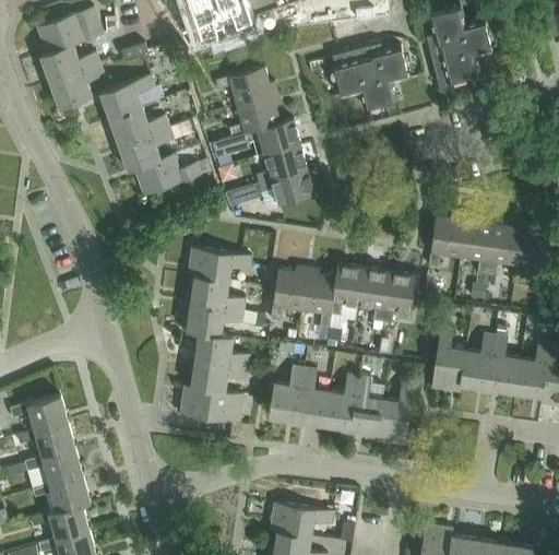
[(192,0),(202,28),(252,11),(253,14),(296,0),(192,0)]
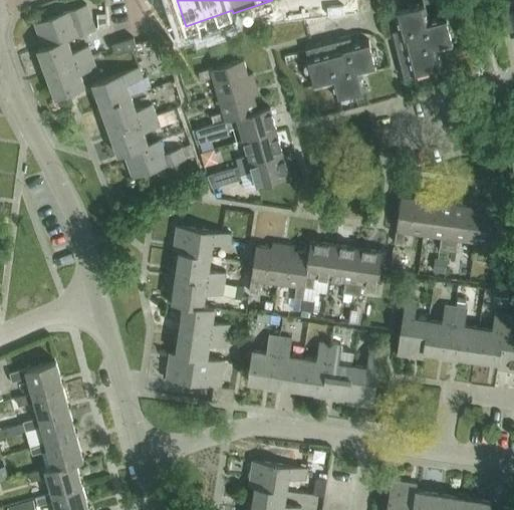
[(513,4),(497,9),(504,36),(513,33),(513,4)]
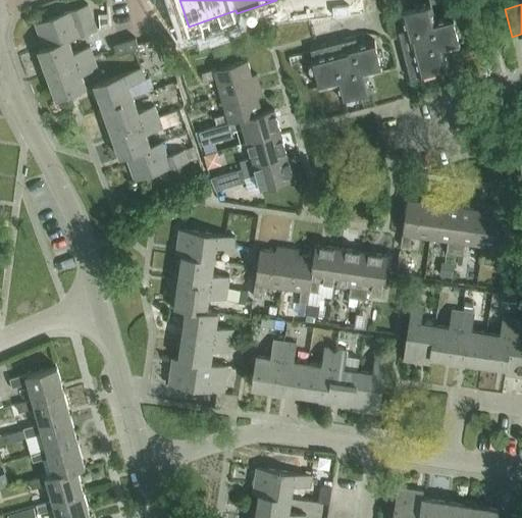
[(67,42),(67,43),(96,33),(87,7),(35,27),(44,50),(67,42)]
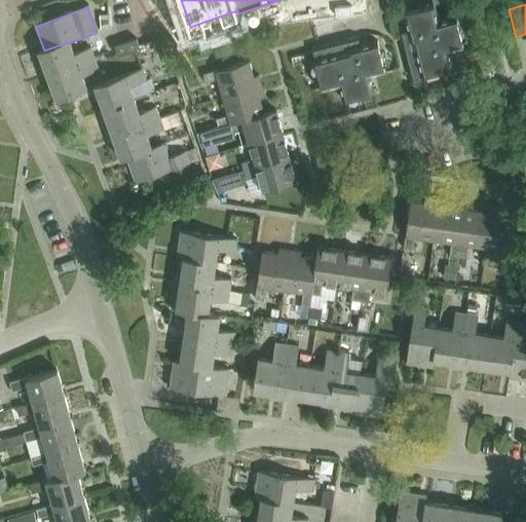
[(447,53),(462,49),(455,20),(438,25),(434,8),(404,15),(408,34),(400,36),(411,81),(421,78),(422,79),(451,71),(447,53)]
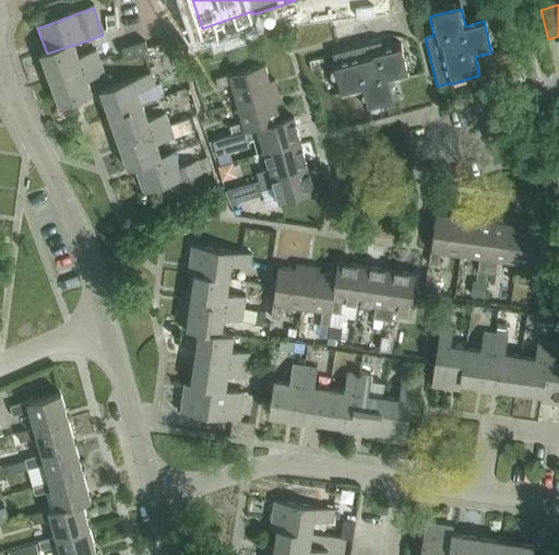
[(106,34),(116,31),(115,19),(105,19),(106,34)]
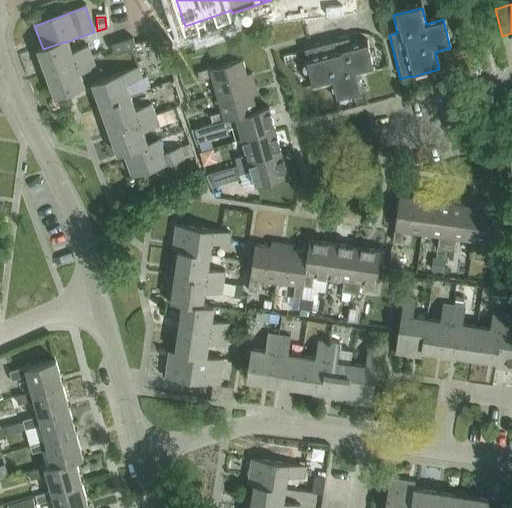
[(359,75),(374,71),(367,43),(349,47),(347,38),(303,50),(306,60),(305,61),(313,89),(330,85),(334,100),(363,93),(359,75)]
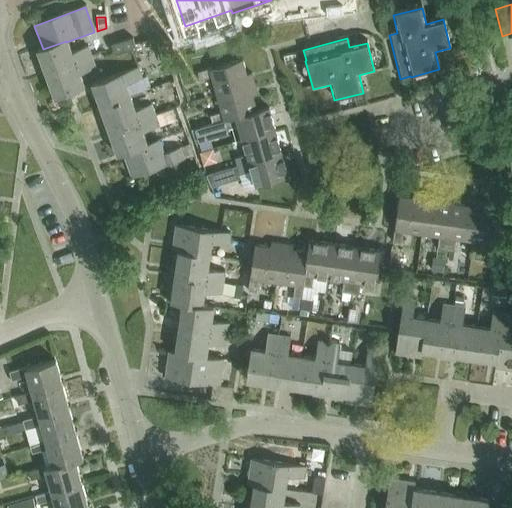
[(114,56),(135,49),(132,39),(111,46),(114,56)]
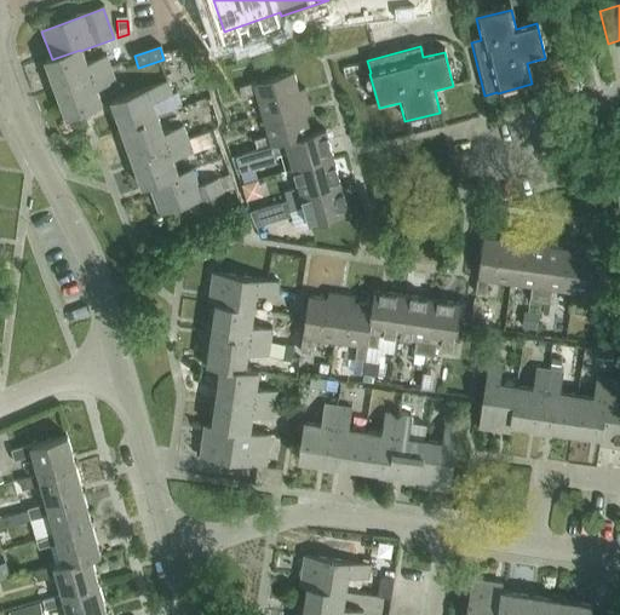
[(80,50),(52,59),(45,62),(56,92),(110,72),(105,59),(86,67),(80,51),(80,50)]
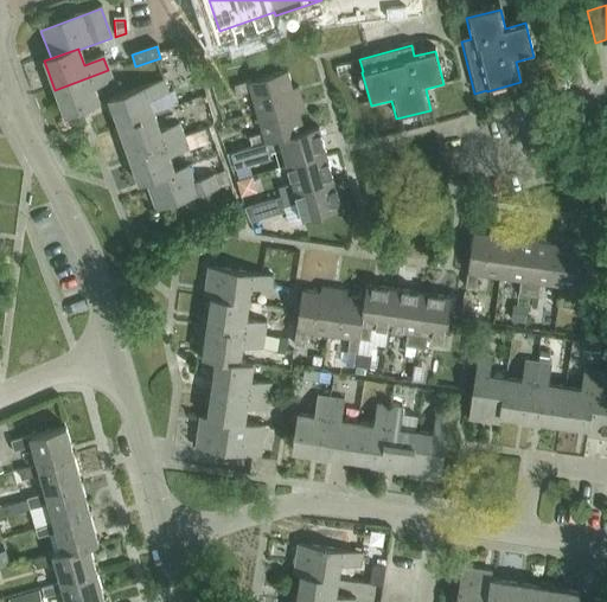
[(108,70),(55,90),(65,119),(100,106),(94,90),(113,83),(108,70)]
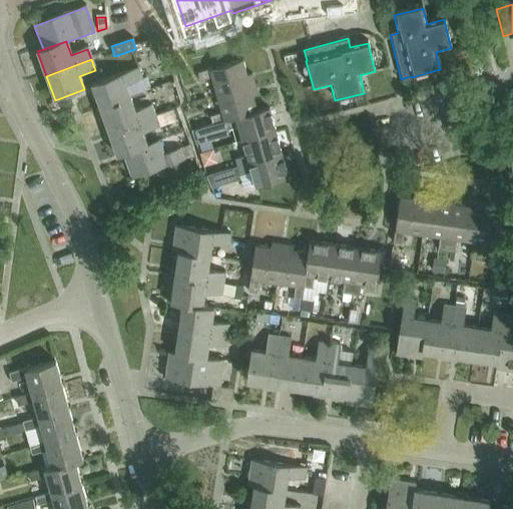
[(216,97),(254,86),(251,75),(246,77),(242,62),(197,74),(200,83),(211,80),(216,97)]
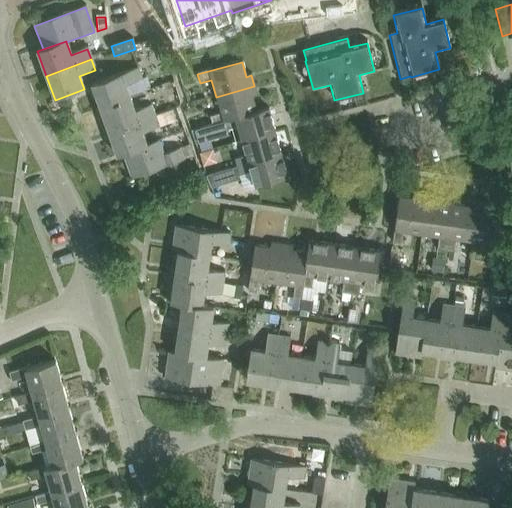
[(100,109),(130,99),(125,86),(141,80),(137,69),(92,85),(100,109)]
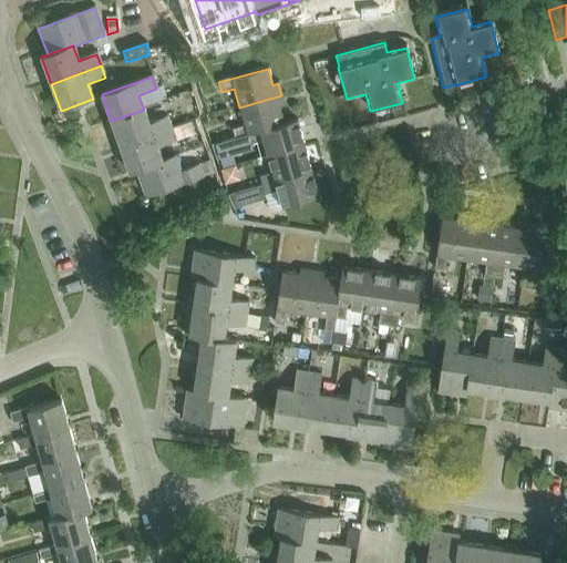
[(285,108),(281,95),(239,108),(245,128),(232,131),(235,141),(248,136),(284,125),(279,109),(285,108)]
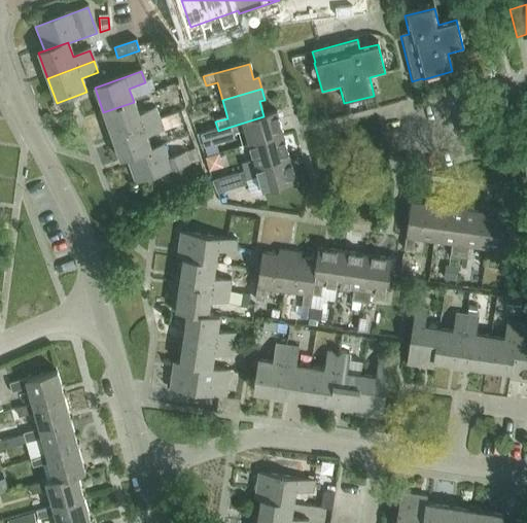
[(134,102),(103,112),(99,114),(108,140),(112,138),(160,121),(154,109),(138,115),(134,102)]
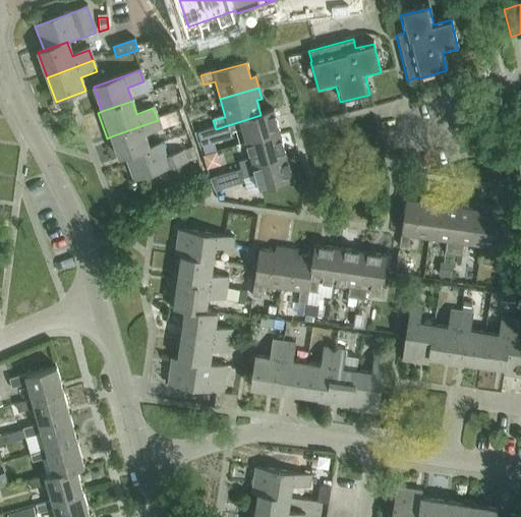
[(242,130),(246,145),(280,135),(273,111),(261,115),(228,125),(216,129),(198,133),(201,148),(231,138),(230,133),(242,130)]
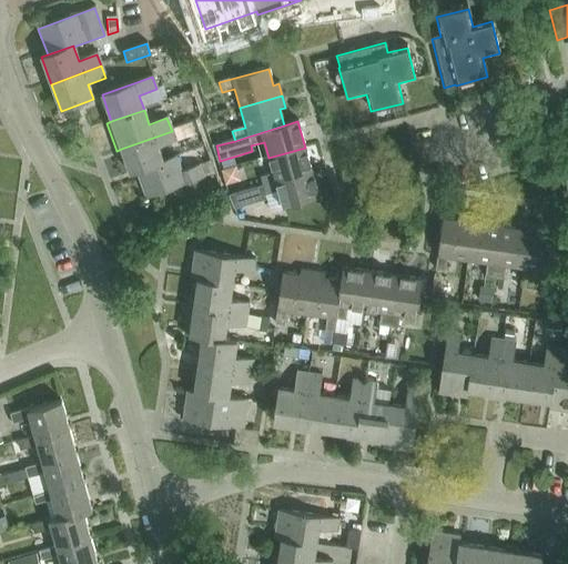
[(172,131),(121,149),(131,175),(137,173),(163,163),(163,162),(158,148),(175,142),(172,131)]
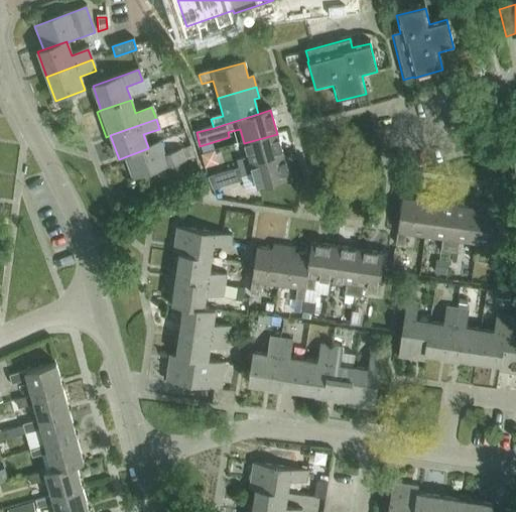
[(239,170),(283,157),(277,134),(244,143),(248,158),(236,162),(239,170)]
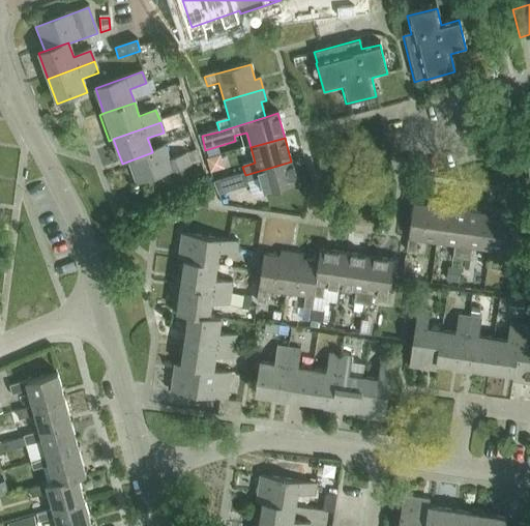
[(152,152),(127,162),(137,185),(189,167),(199,164),(196,152),(185,156),(185,155),(169,162),(164,147),(152,151),(152,152)]
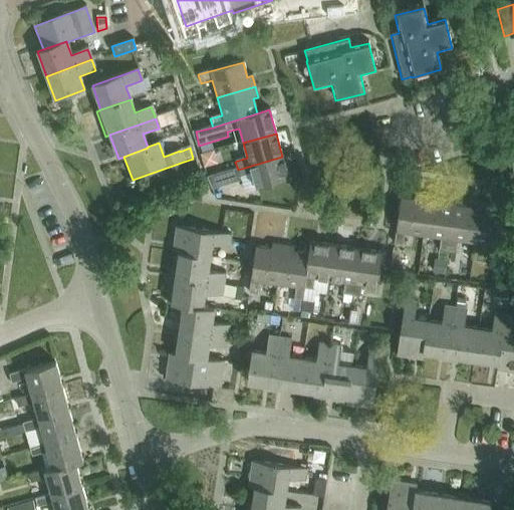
[(203,164),(211,162),(209,153),(201,155),(203,164)]
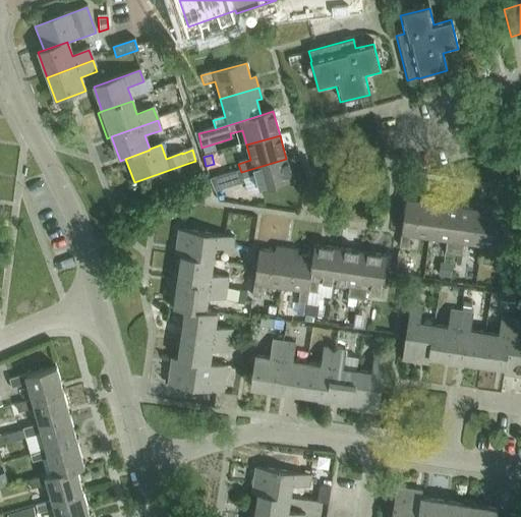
[(286,159),(241,172),(243,180),(255,177),(259,192),(293,183),(286,159)]
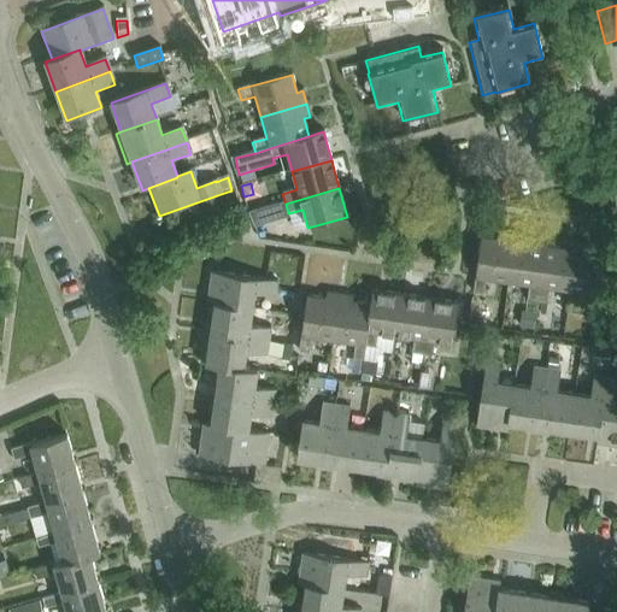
[(270,207),(248,215),(253,228),(275,221),(270,207)]
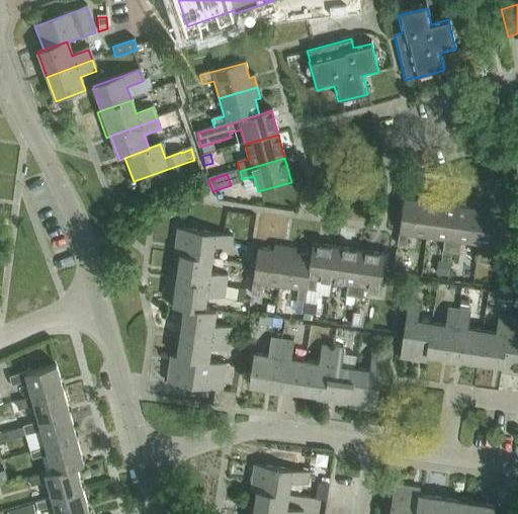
[(408,237),(426,239),(431,200),(420,198),(419,203),(404,201),(397,248),(406,249),(408,237)]
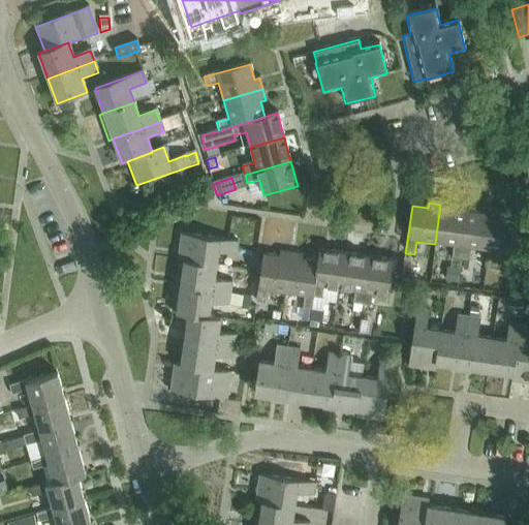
[(453,206),(440,205),(435,244),(454,247),(452,259),(460,260),(467,213),(452,211),(453,206)]
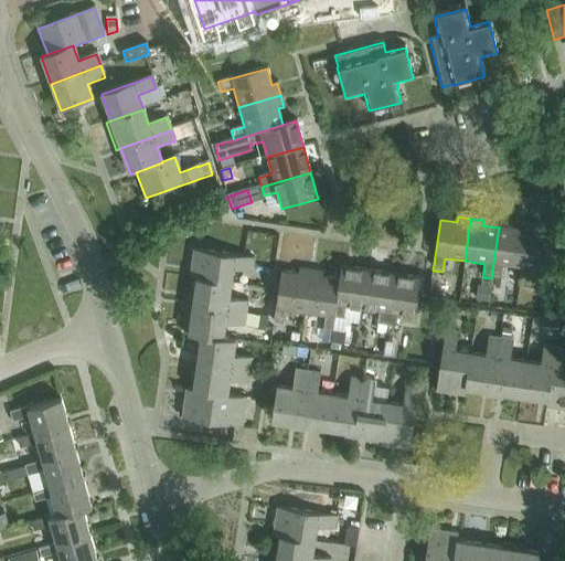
[(503,266),(523,270),(529,226),(516,225),(515,231),(499,228),(491,278),(501,281),(503,266)]
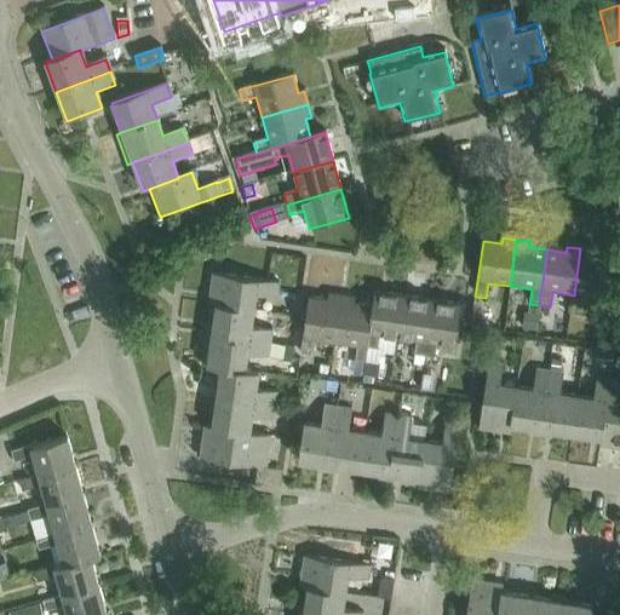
[(593,251),(580,248),(574,295),(595,298),(593,314),(603,315),(612,259),(592,257),(593,251)]
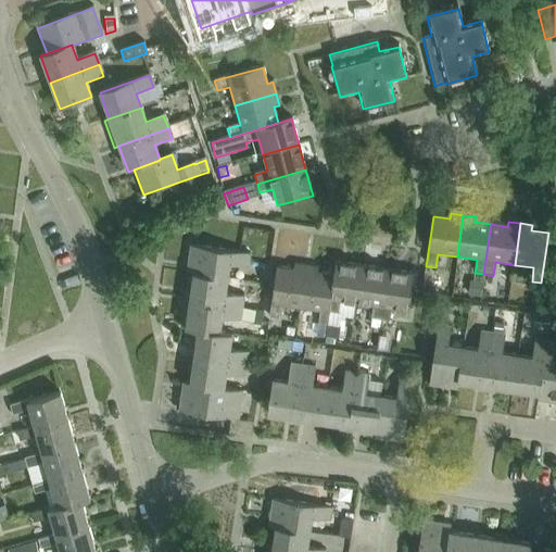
[(187,275),(194,276),(227,280),(229,265),(248,268),(250,255),(191,247),(187,275)]
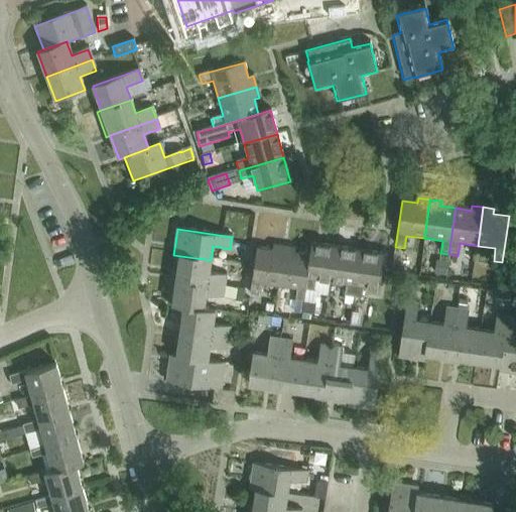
[(332,282),(336,249),(311,245),(309,257),(306,290),(314,292),(316,280),(332,282)]
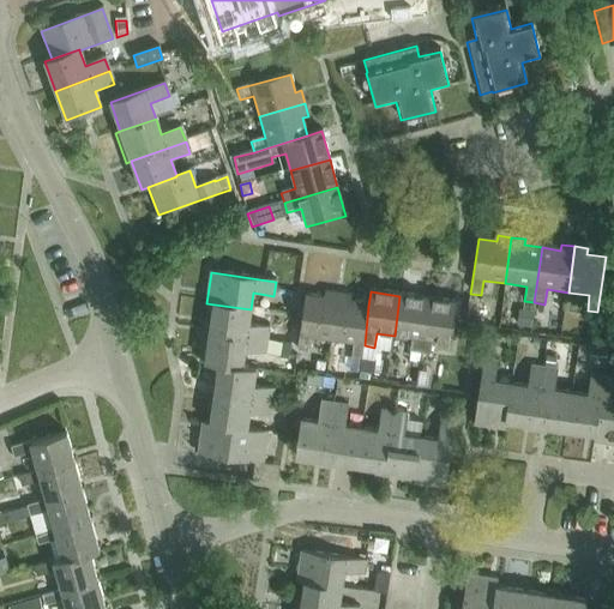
[(309,338),(332,342),(338,295),(325,293),(324,300),(305,296),(298,351),(308,353),(309,338)]
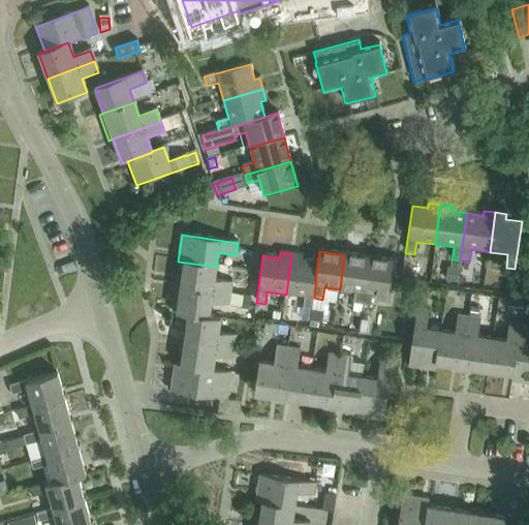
[(303,256),(291,254),(286,295),(305,297),(303,310),(312,311),(314,298),(317,264),(302,261),(303,256)]
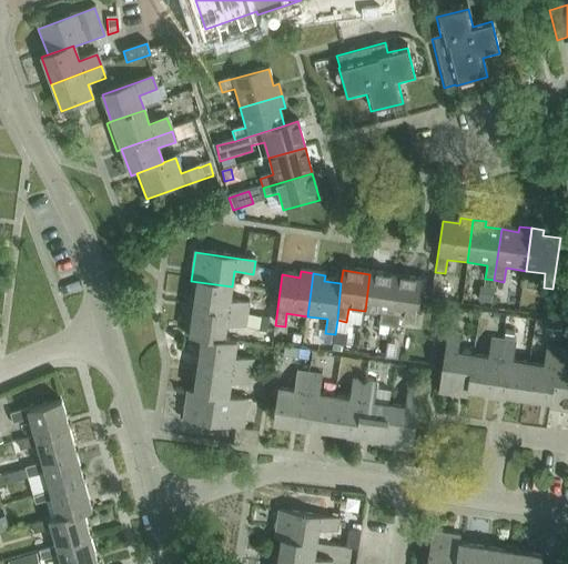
[(379,328),(388,329),(396,278),(369,274),(365,311),(381,313),(379,328)]
